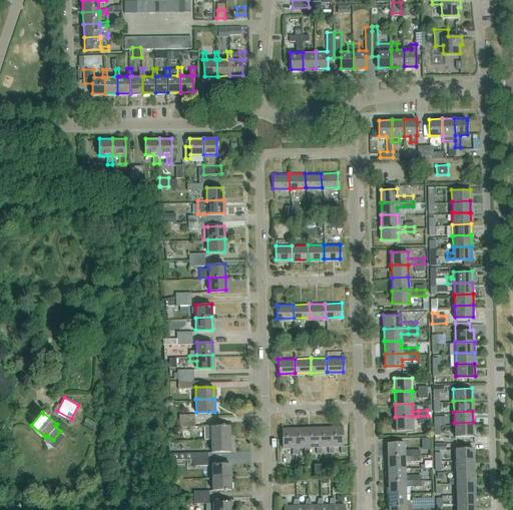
[(412,416),(395,417),(395,430),(413,429),(412,416)]
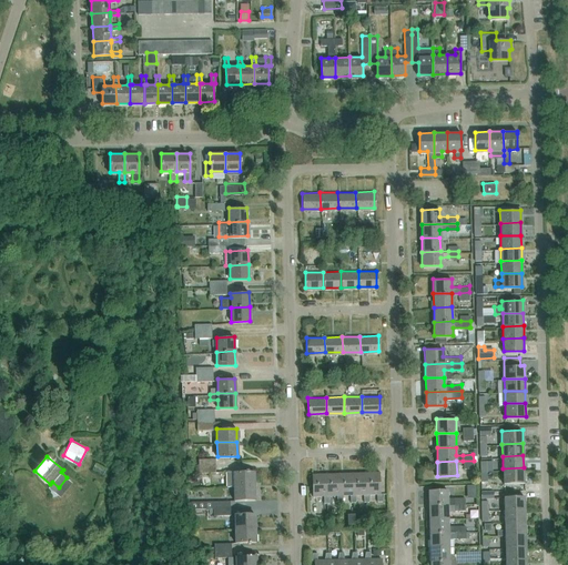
[(524,467),(503,468),(503,482),(524,481),(524,467)]
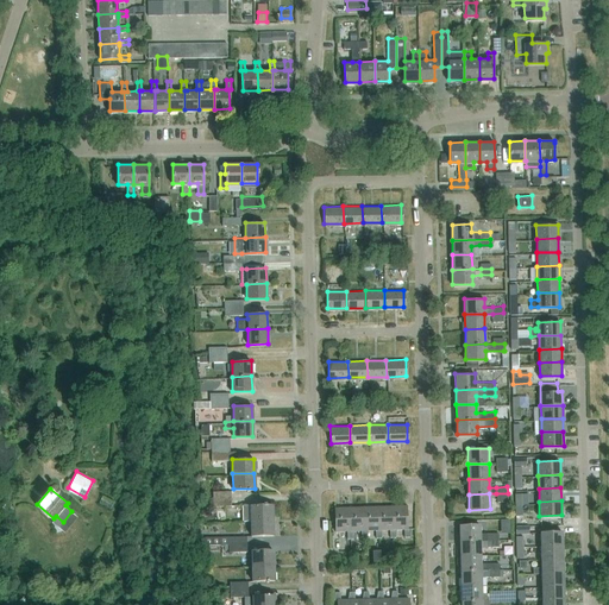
[(250,520),(250,521),(272,520),(271,504),(250,505),(250,503),(242,503),(242,520),(250,520)]
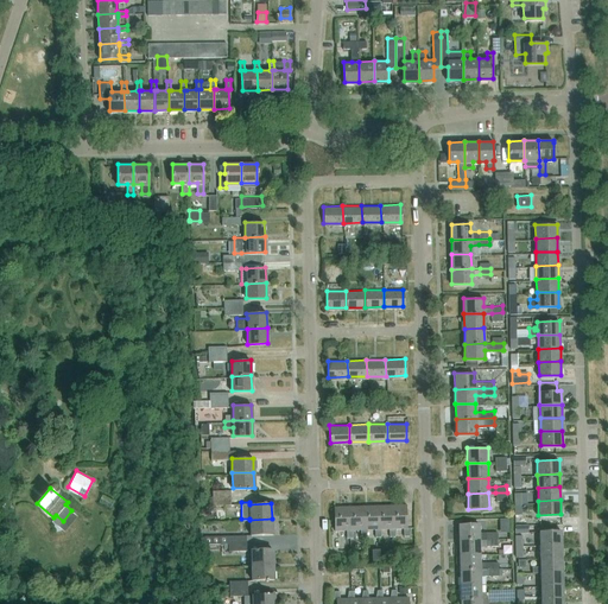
[(377,527),(381,527),(388,527),(388,535),(393,535),(396,527),(391,527),(391,503),(377,504),(377,527)]
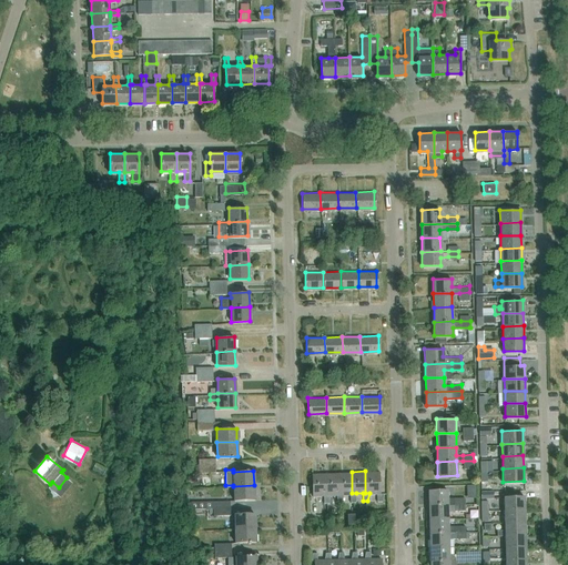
[(365,493),(369,493),(376,493),(376,500),(381,500),(383,491),(378,491),(378,471),(365,471),(365,493)]
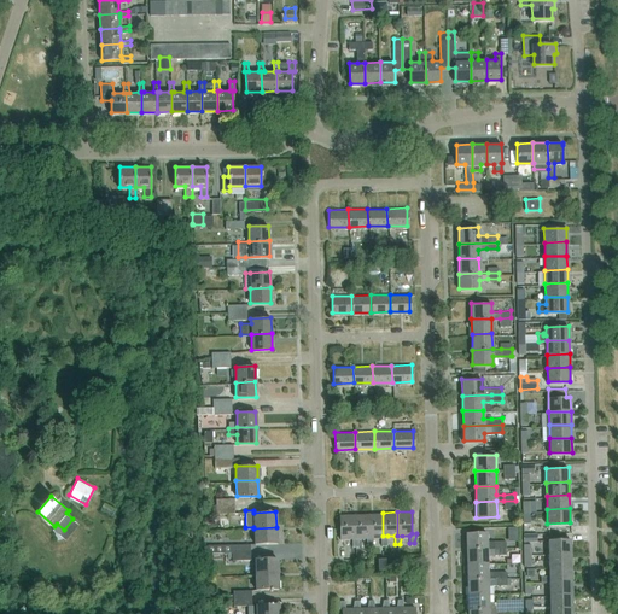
[(360,537),(354,537),(354,513),(339,513),(339,537),(351,537),(351,544),(356,544),(360,537)]
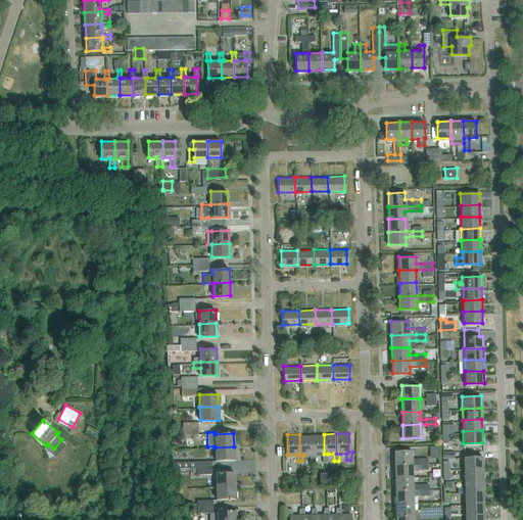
[(299,455),(304,455),(310,455),(310,461),(314,461),(315,454),(312,455),(312,434),(299,434),(299,455)]
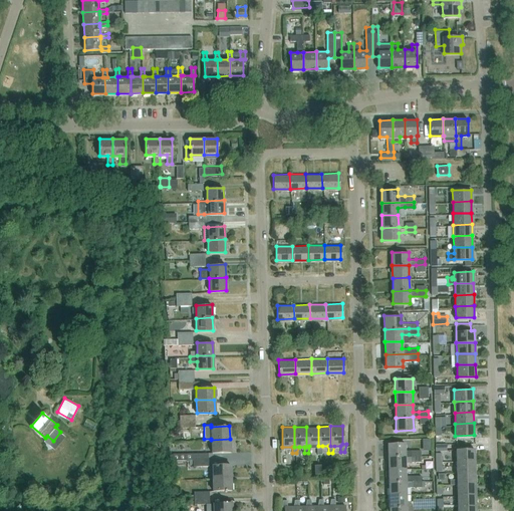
[(306,447),(309,446),(316,446),(316,453),(320,453),(322,446),(318,446),(318,427),(306,427),(306,447)]
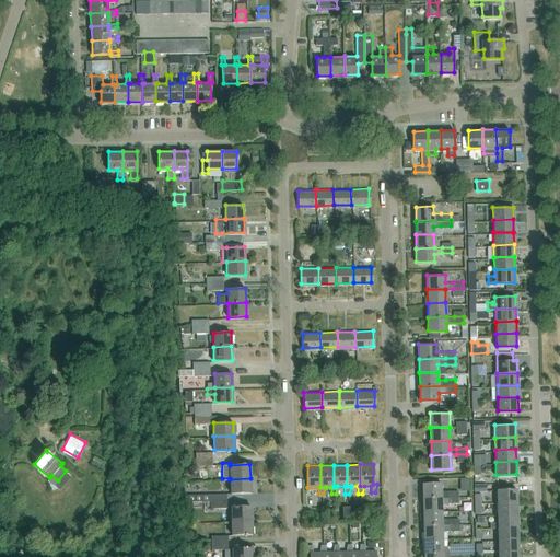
[(251,478),(230,479),(230,492),(251,491),(251,478)]
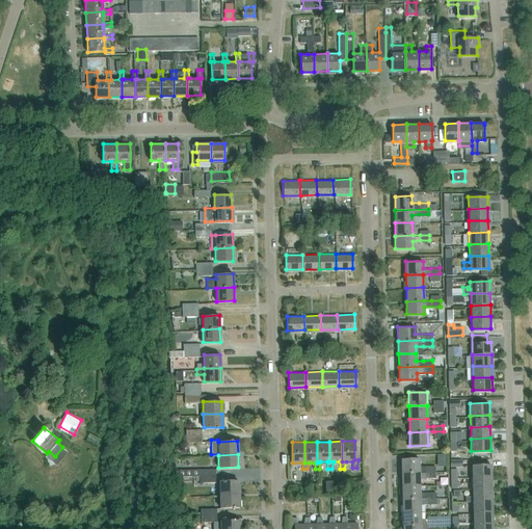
[(435,465),(425,466),(420,466),(419,457),(401,458),(402,472),(426,471),(435,471),(446,471),(446,465),(435,465)]
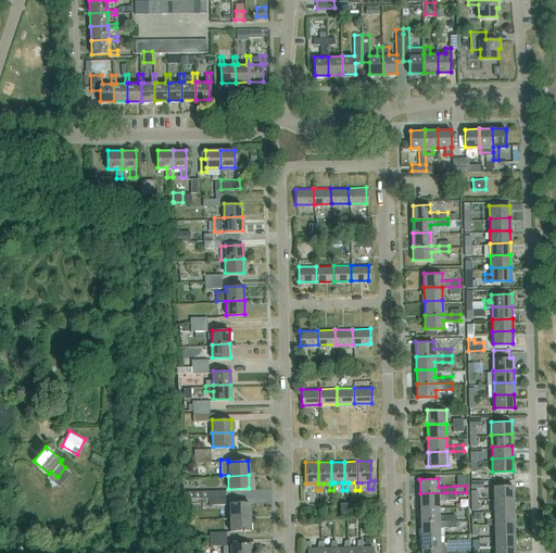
[(493,486),(493,499),(514,498),(513,485),(493,486)]
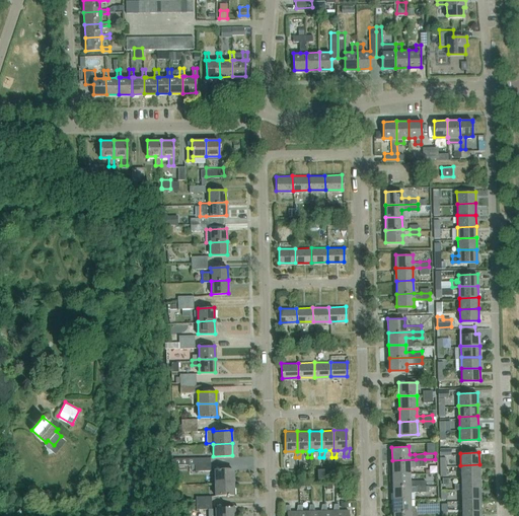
[(425,459),(416,459),(392,460),(392,472),(410,472),(410,465),(425,465),(425,459)]
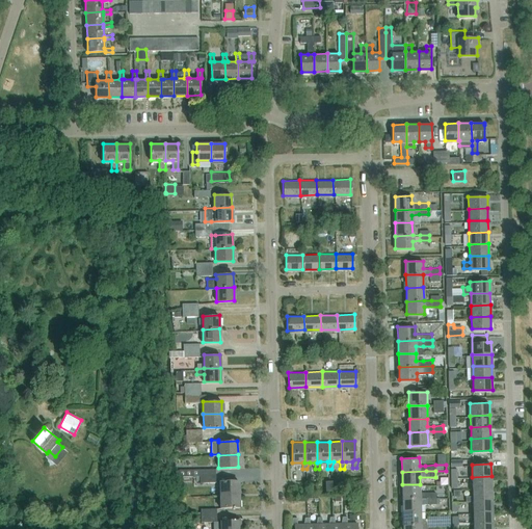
[(491,476),(472,477),(472,488),(491,487),(491,476)]
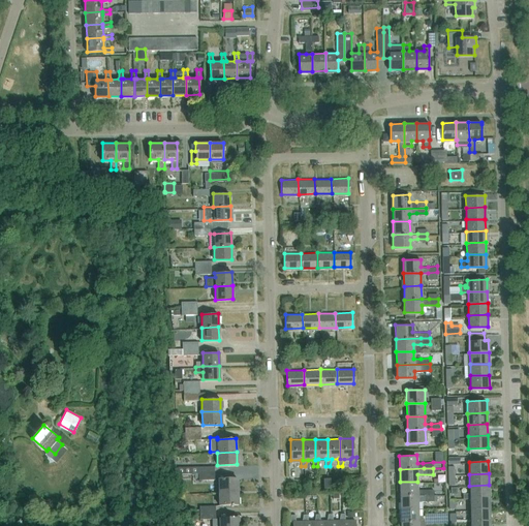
[(218,478),(218,491),(238,491),(238,477),(218,478)]
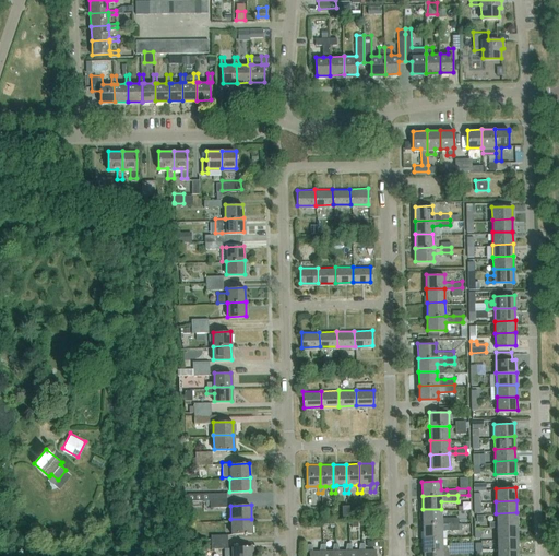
[(441,517),(441,509),(423,509),(423,523),(441,523),(448,522),(448,517),(441,517)]
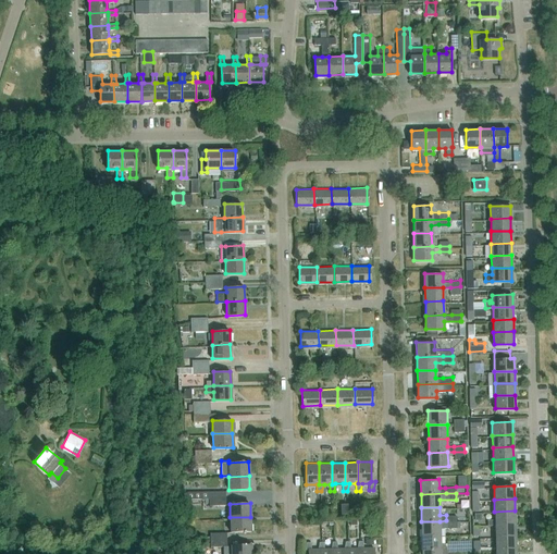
[(515,511),(494,512),(495,518),(487,518),(487,524),(495,524),(515,524),(515,511)]
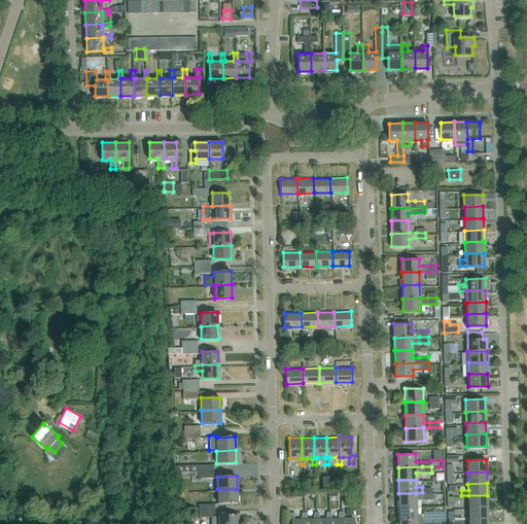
[(237,489),(217,489),(218,502),(237,501),(237,489)]
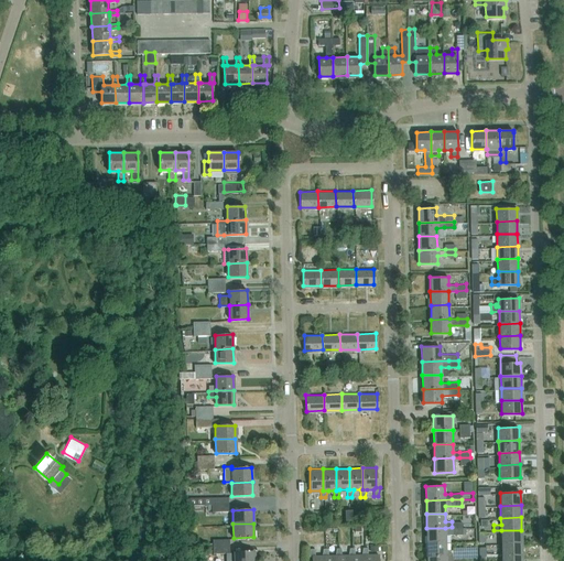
[(452,527),(445,528),(426,528),(426,542),(445,541),(445,533),(452,532),(452,533),(463,533),(463,527),(452,527)]
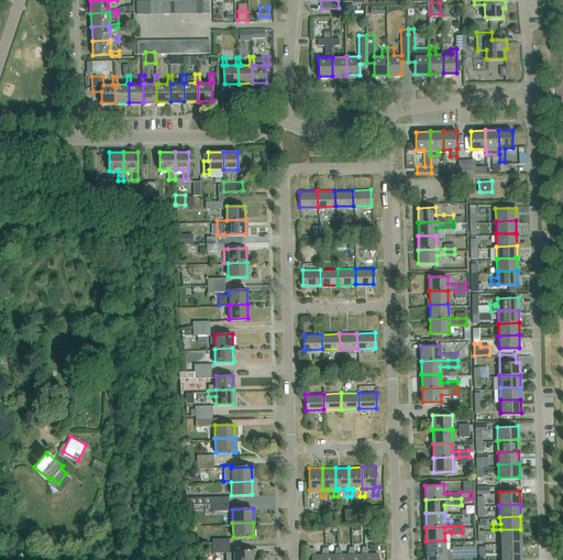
[(520,529),(500,529),(500,541),(521,541),(520,529)]
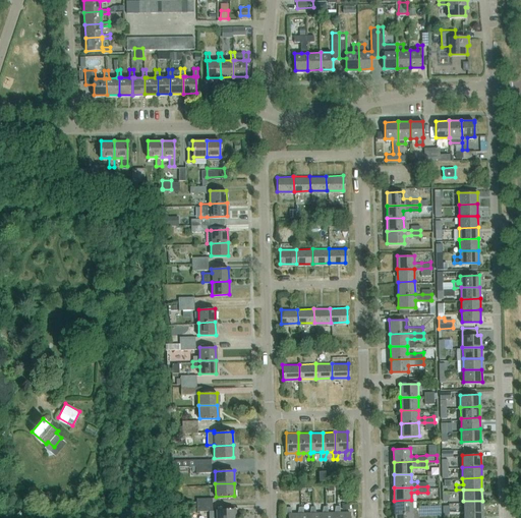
[(418,513),(427,513),(441,512),(440,504),(427,505),(427,507),(418,507),(412,507),(411,500),(394,501),(395,513),(412,513),(418,513)]
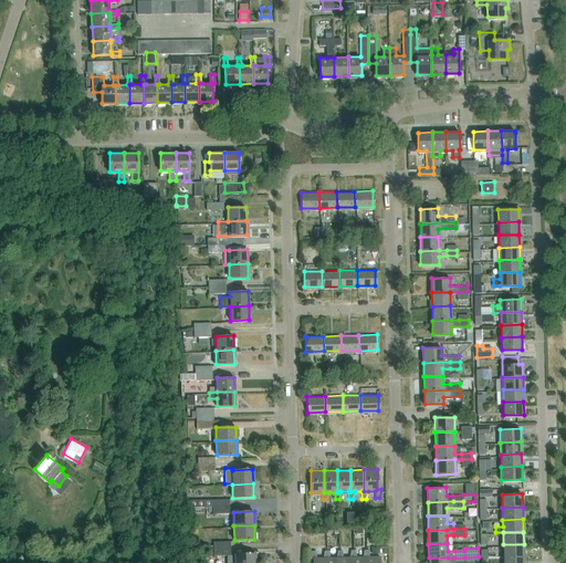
[(524,544),(503,544),(503,558),(524,556),(524,544)]
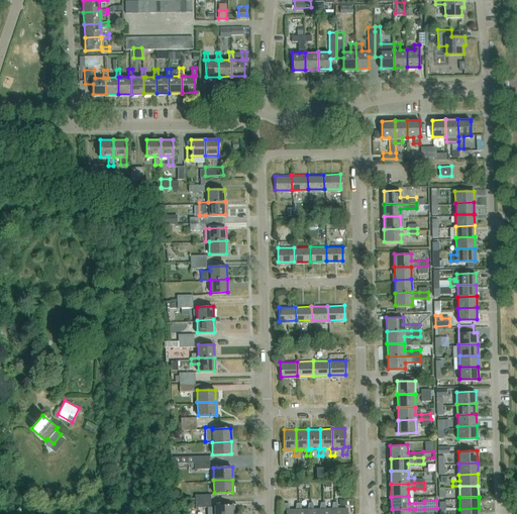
[(333,500),(332,507),(335,507),(335,513),(347,513),(347,507),(338,507),(338,500),(333,500)]
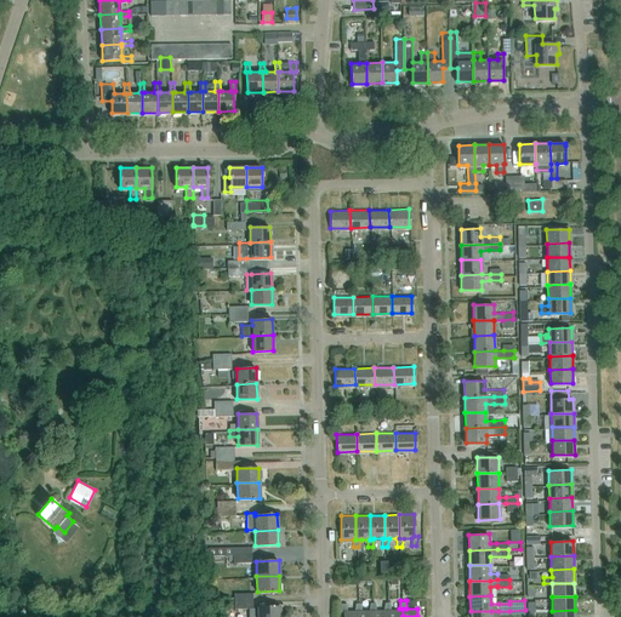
[(343,616),(359,616),(359,610),(355,610),(347,610),(347,601),(342,601),(341,611),(345,611),(343,616)]
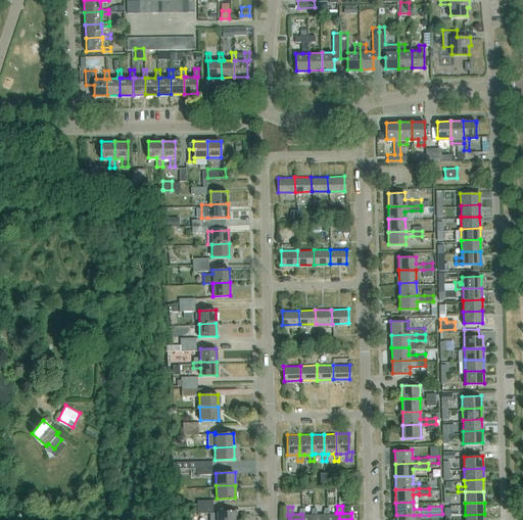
[(300,507),(299,514),(302,514),(302,519),(315,519),(315,513),(312,513),(305,514),(305,507),(300,507)]
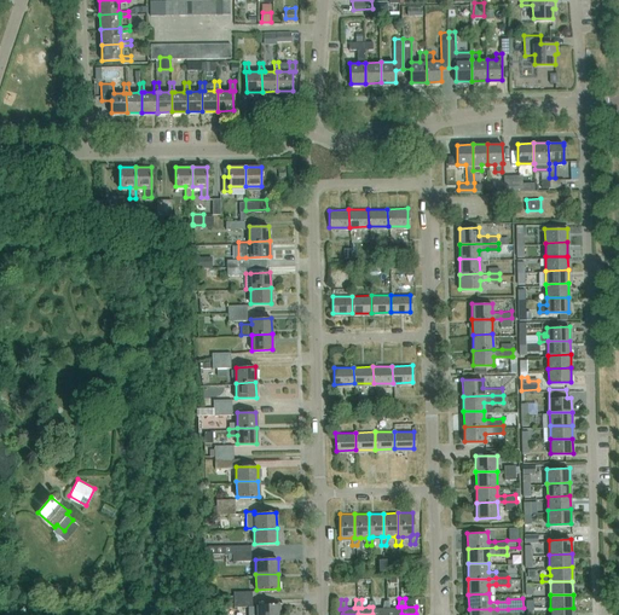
[(372,607),(372,614),(387,614),(387,607),(383,607),(376,607),(376,599),(370,599),(369,607),(372,607)]
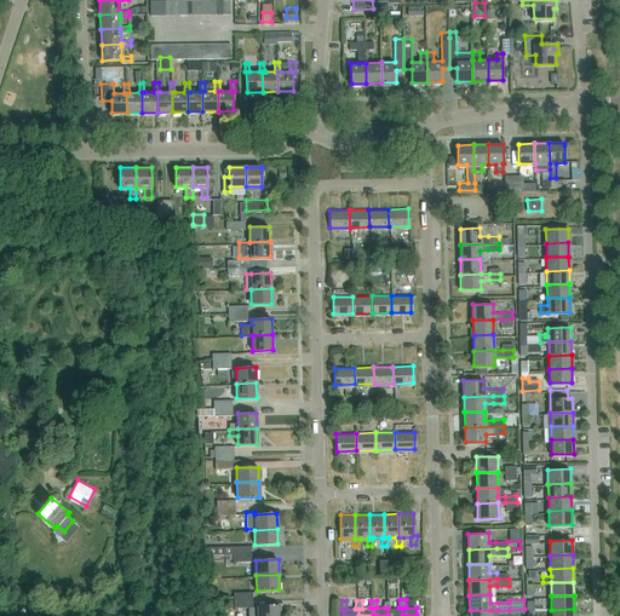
[(388,615),(402,615),(402,608),(399,608),(390,608),(390,600),(385,600),(384,608),(388,608),(388,615)]
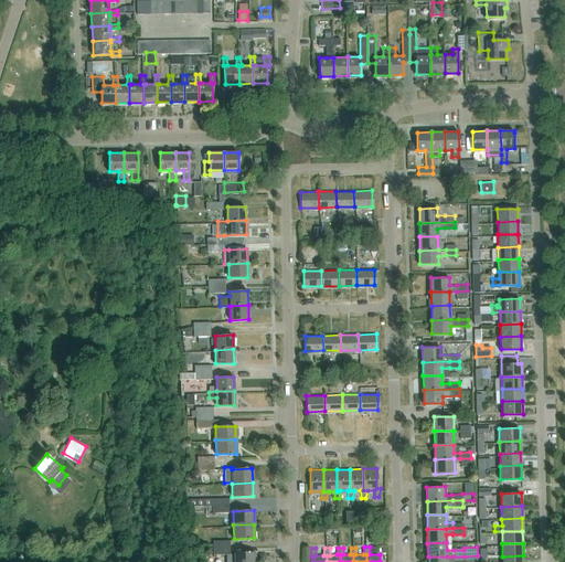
[(254,561),(254,552),(234,552),(230,553),(226,553),(225,561),(254,561)]
